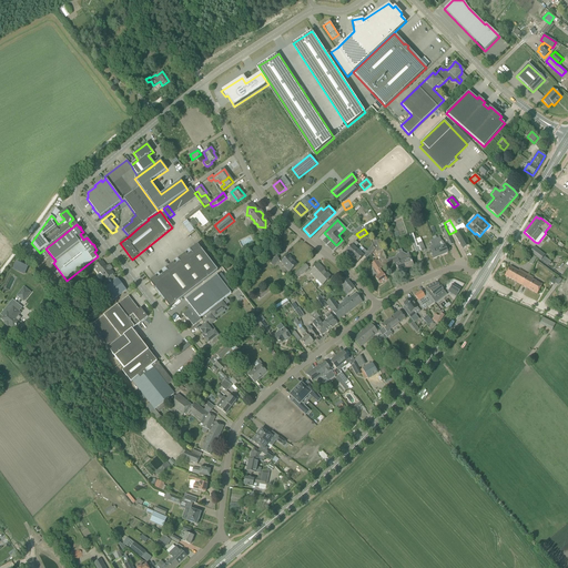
[(467,242),(468,242),(462,230),(454,234),(463,250),(469,245),(467,242)]
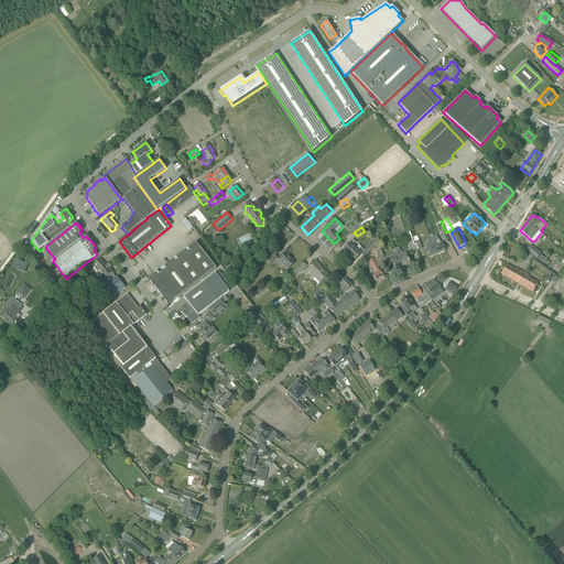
[(444,229),(441,231),(446,245),(451,242),(444,229)]
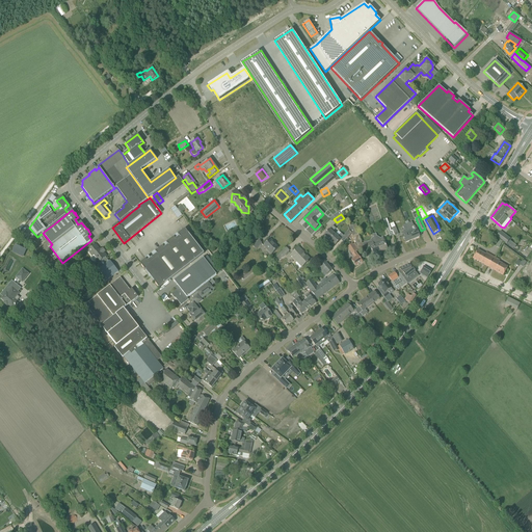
[(183,218),(180,220),(189,233),(193,231),(183,218)]
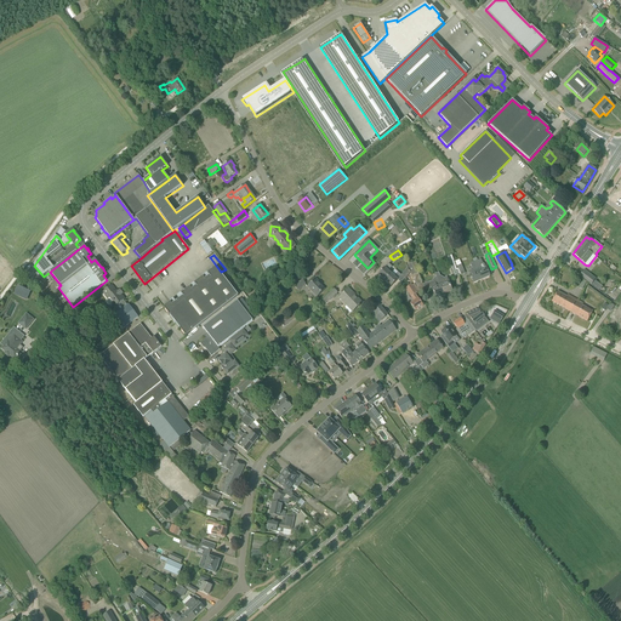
[(460,275),(465,274),(459,260),(455,262),(457,269),(459,275),(460,275)]
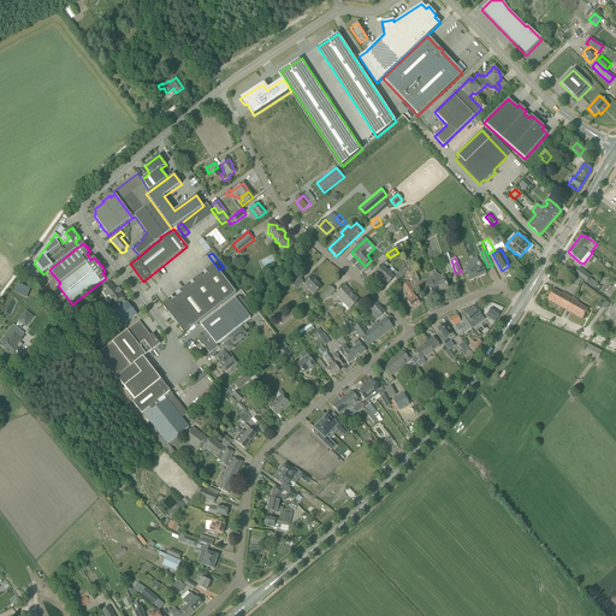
[(413,283),(415,288),(415,286),(416,289),(415,289),(416,290),(428,285),(432,296),(440,292),(439,289),(432,272),(431,272),(432,276),(430,277),(428,279),(419,283),(414,268),(415,268),(413,262),(408,264),(408,261),(407,262),(406,259),(403,260),(406,266),(407,271),(413,283)]
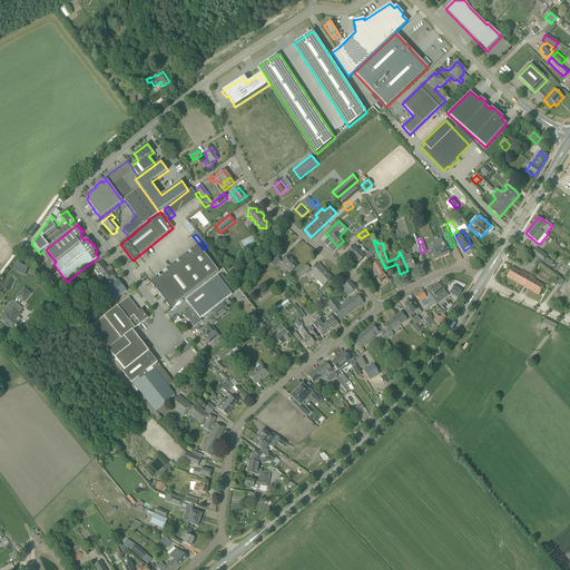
[(452,251),(451,247),(450,246),(449,246),(449,244),(445,245),(444,243),(442,242),(440,243),(438,239),(435,241),(442,257),(449,254),(449,252),(452,251)]
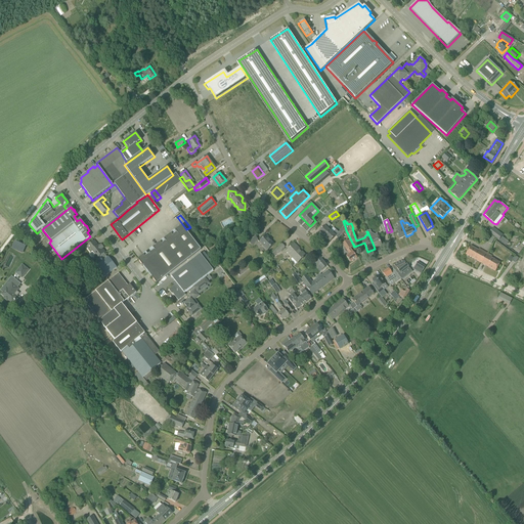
[(406,236),(400,221),(397,222),(396,223),(398,228),(396,229),(395,230),(399,239),(406,236)]
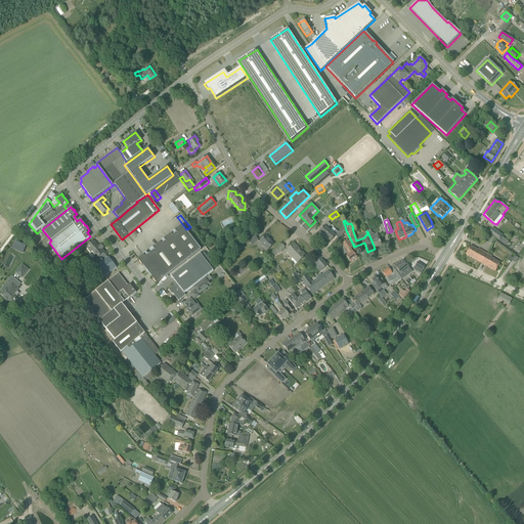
[(319,231),(324,236),(330,231),(328,228),(331,225),(328,223),(319,231)]
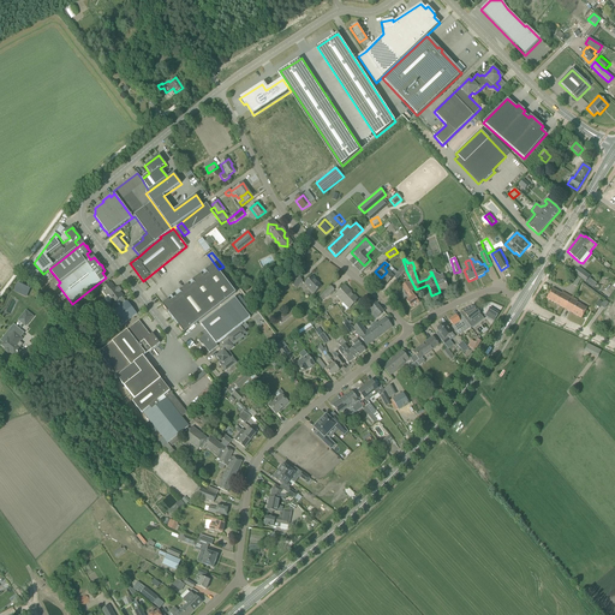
[(179,291),(181,293),(171,302),(168,300),(162,305),(184,333),(236,293),(214,264),(206,272),(207,273),(203,276),(201,275),(192,281),(195,284),(190,287),(187,285),(179,291)]
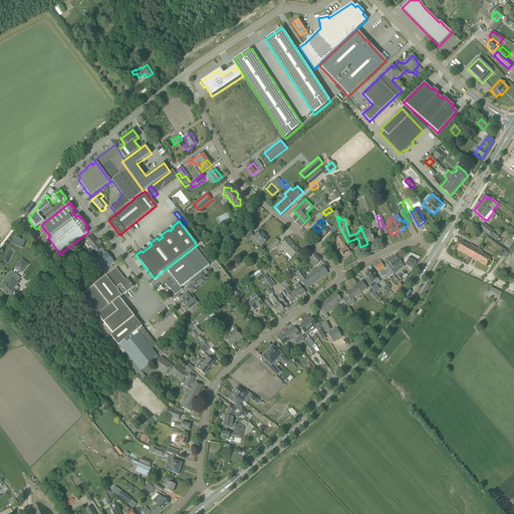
[(479,229),(489,236),(493,231),(483,224),(479,229)]
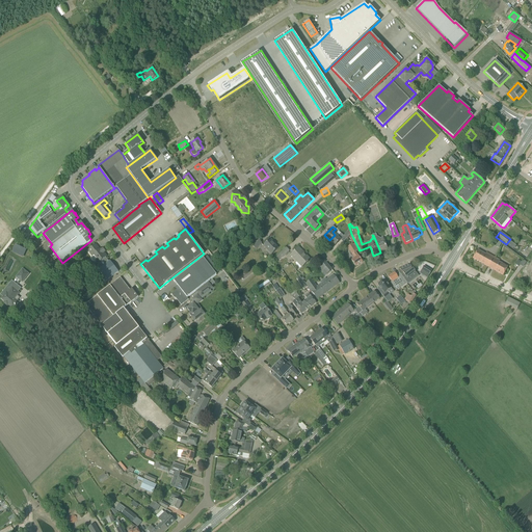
[(335,235),(329,240),(335,245),(344,236),(341,234),(338,237),(335,235)]
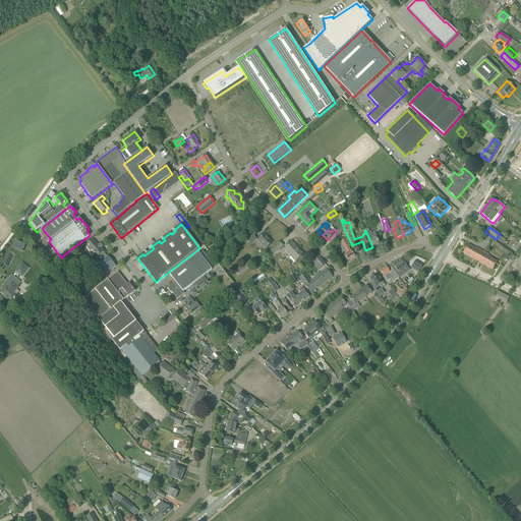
[(371,244),(372,247),(379,245),(374,233),(371,234),(371,233),(369,232),(367,229),(365,230),(371,244)]
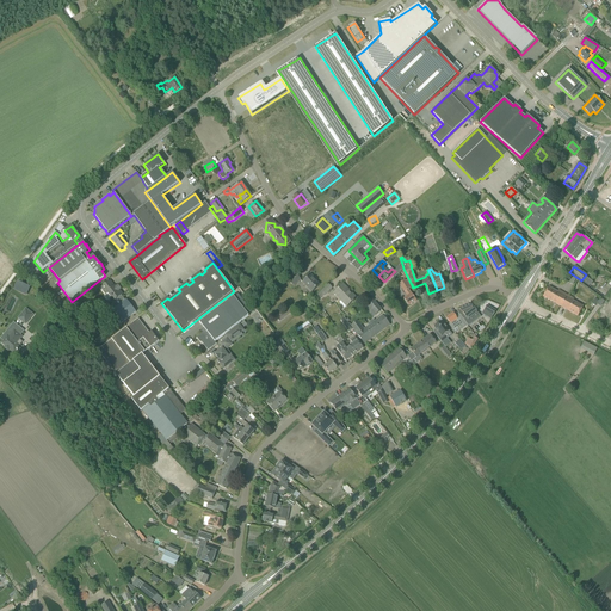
[(313,279),(314,278),(310,275),(302,283),(310,292),(319,285),(313,279)]
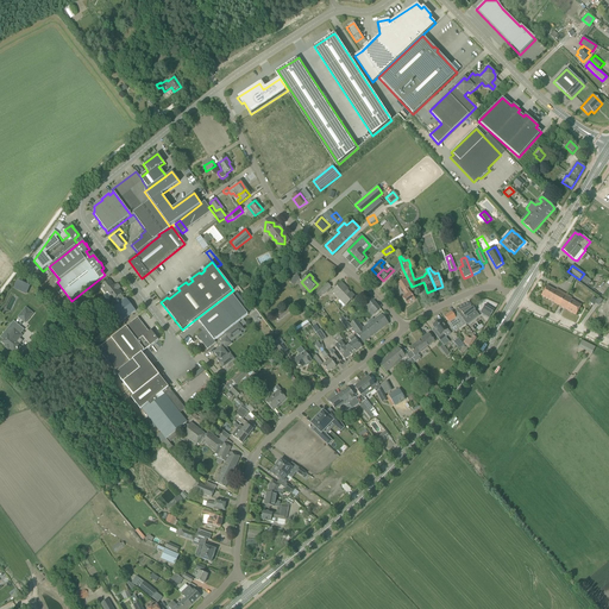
[(289,282),(293,286),(300,278),(296,275),(289,282)]
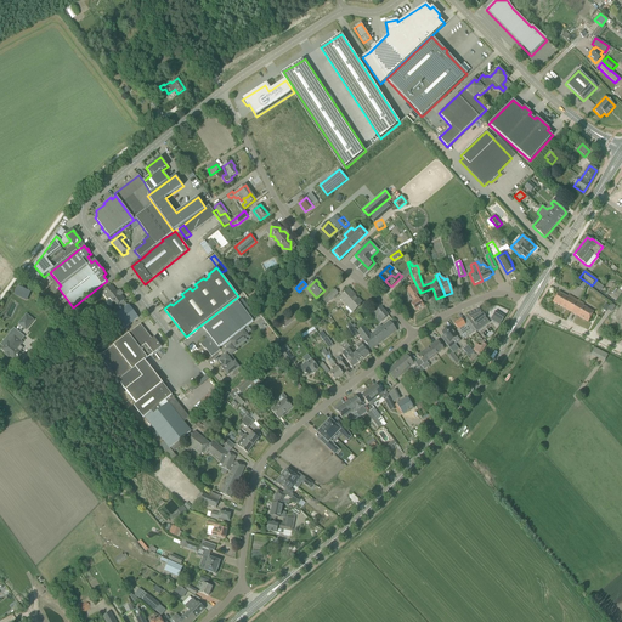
[(419,289),(419,290),(416,284),(413,286),(412,286),(406,289),(414,301),(411,305),(416,311),(424,306),(416,295),(418,294),(418,293),(419,292),(420,292),(419,289)]
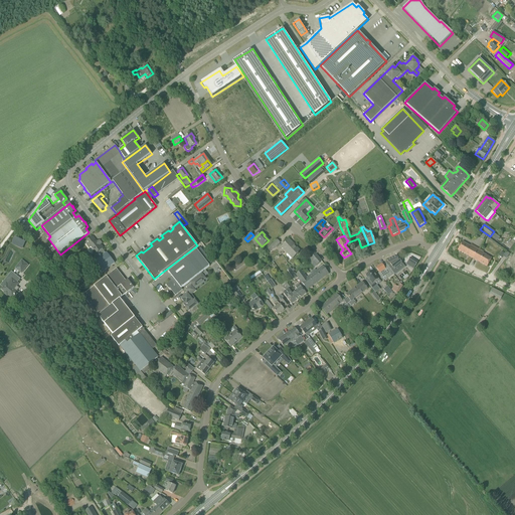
[(104,253),(105,252),(102,248),(104,248),(101,244),(102,243),(100,241),(99,242),(98,240),(97,241),(93,237),(86,242),(90,247),(91,246),(94,251),(95,250),(97,253),(99,251),(99,252),(93,258),(96,262),(91,265),(99,275),(115,263),(107,252),(105,254),(104,253)]
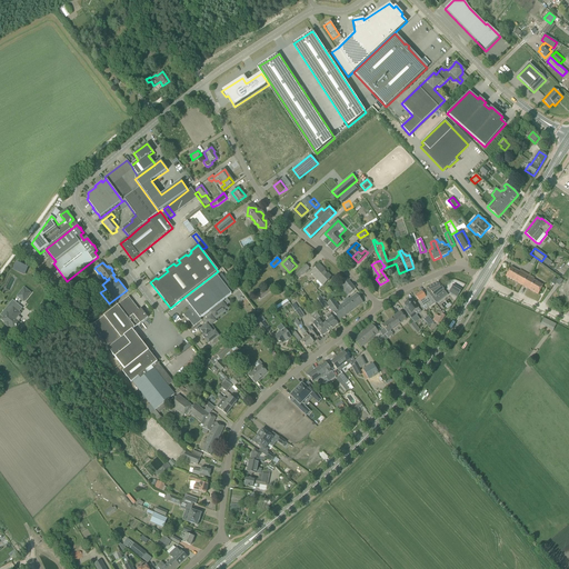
[(298,272),(296,275),(298,278),(300,276),(301,276),(309,268),(306,265),(298,272)]
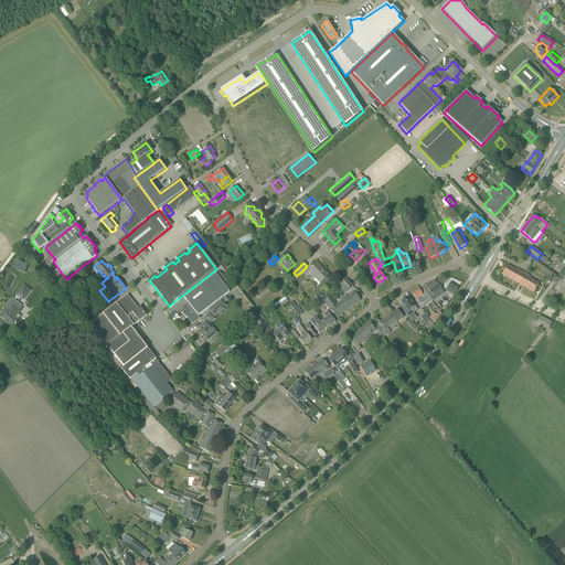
[(308,272),(320,285),(328,278),(327,277),(329,276),(317,263),(308,272)]
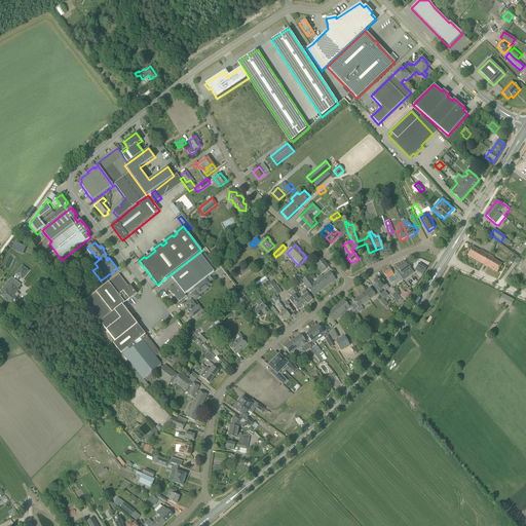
[(467,256),(497,272),(502,264),(493,259),(494,257),(481,250),(480,252),(472,248),(467,256)]
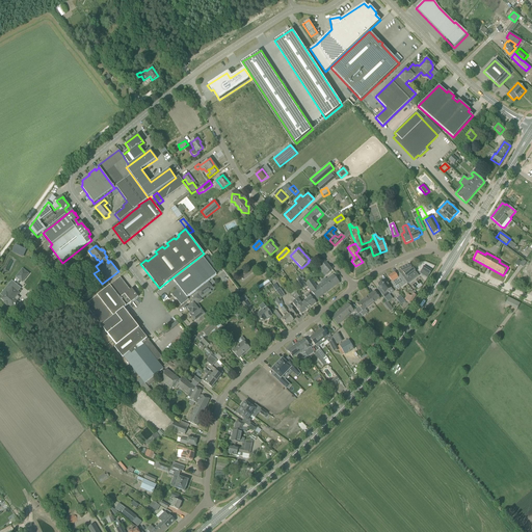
[(177,290),(171,294),(175,298),(176,298),(181,306),(185,302),(188,299),(187,298),(216,275),(203,258),(193,266),(191,263),(189,265),(190,268),(178,277),(174,281),(180,288),(177,290)]
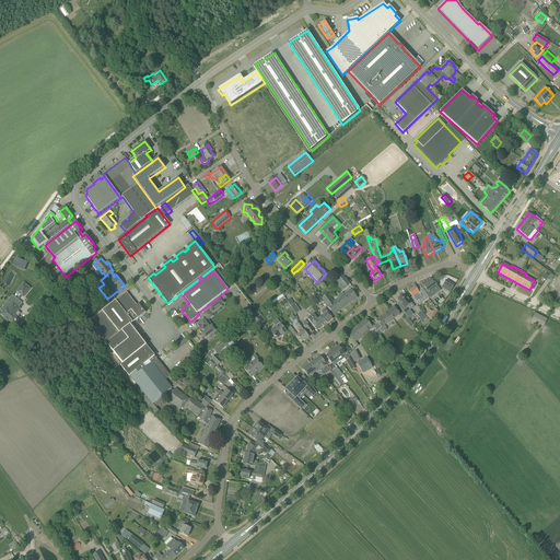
[(334,280),(342,290),(349,283),(340,273),(334,280)]
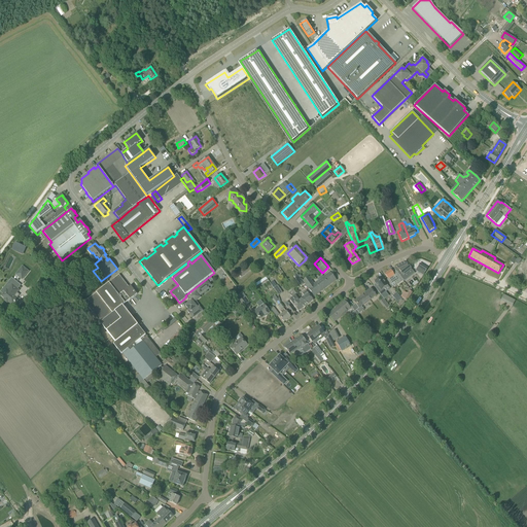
[(397,269),(394,270),(402,280),(405,278),(406,279),(414,274),(412,270),(410,267),(409,268),(408,267),(408,266),(406,262),(396,267),(397,269)]
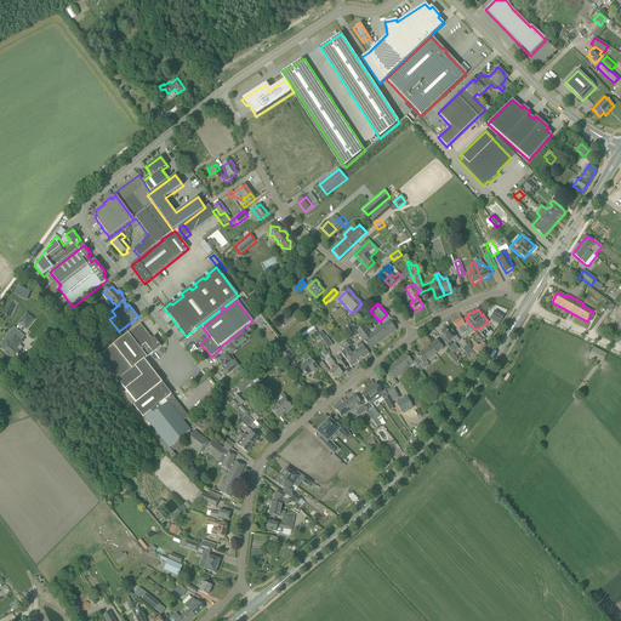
[(279,322),(284,328),(298,317),(294,311),(279,322)]
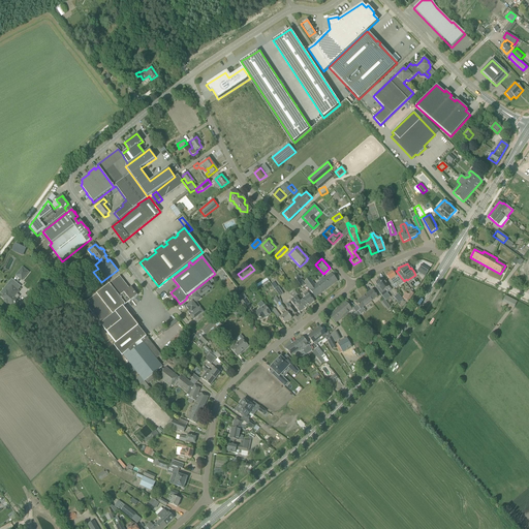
[(419,269),(417,272),(425,277),(429,270),(429,269),(423,266),(422,265),(418,269),(419,269)]
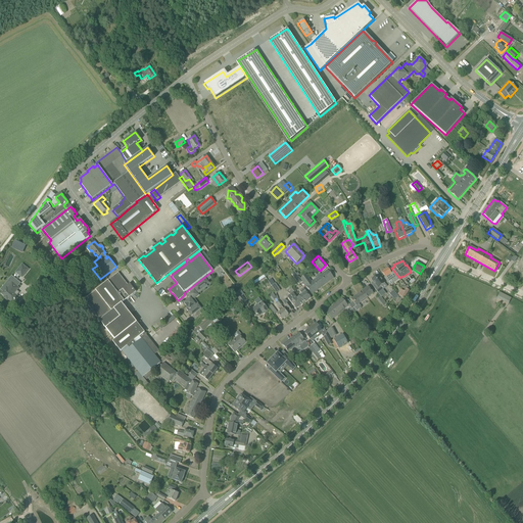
[(14,273),(21,278),(29,270),(21,264),(14,273)]
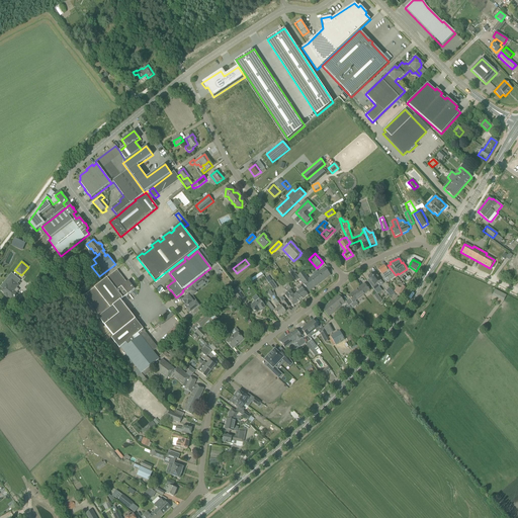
[(384,266),(378,270),(381,274),(380,275),(383,280),(387,277),(389,277),(390,279),(394,276),(390,269),(387,270),(384,266)]
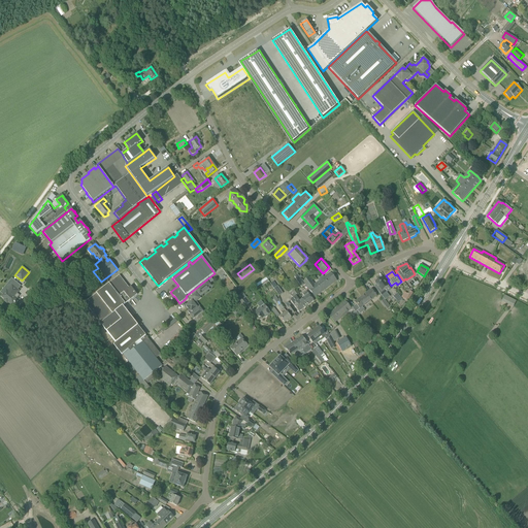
[(303,282),(315,297),(336,281),(330,272),(324,277),(323,276),(317,281),(318,282),(315,285),(308,277),(303,282)]
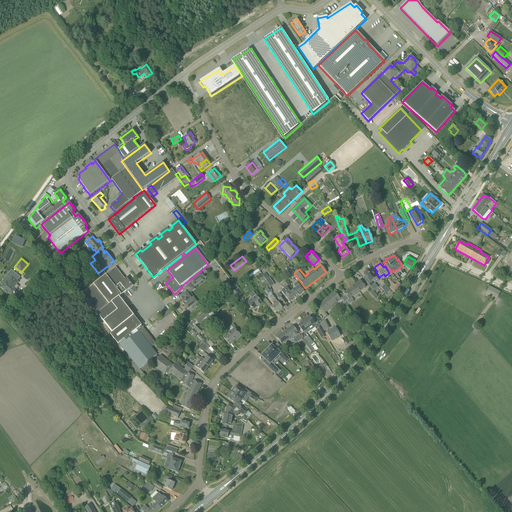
[(82,294),(112,333),(134,316),(119,297),(121,295),(118,291),(123,287),(126,292),(131,287),(130,286),(132,284),(127,278),(125,279),(116,267),(82,294)]
